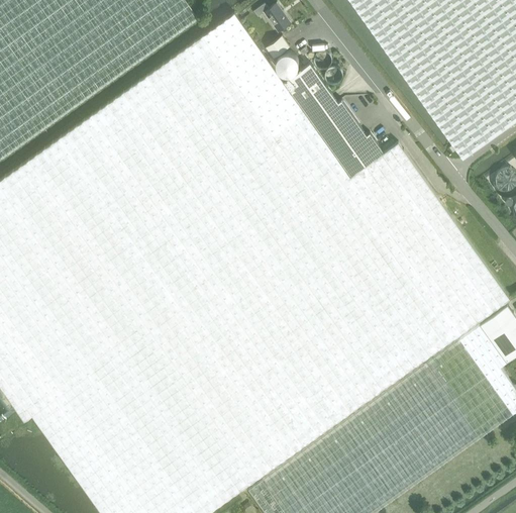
[(0,161),(197,21),(182,0),(0,0),(0,161)]
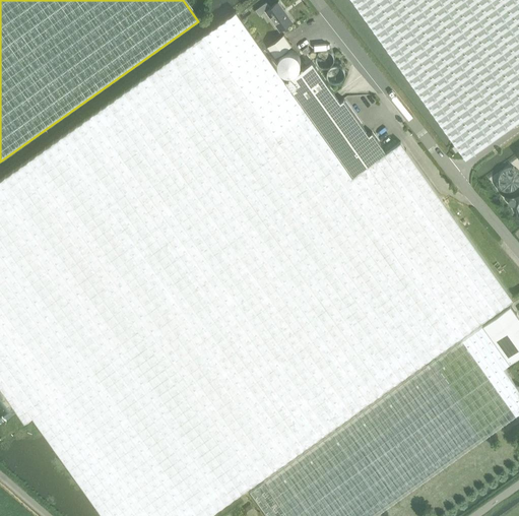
[(518,0),(350,0),(465,160),(518,121),(518,0)]
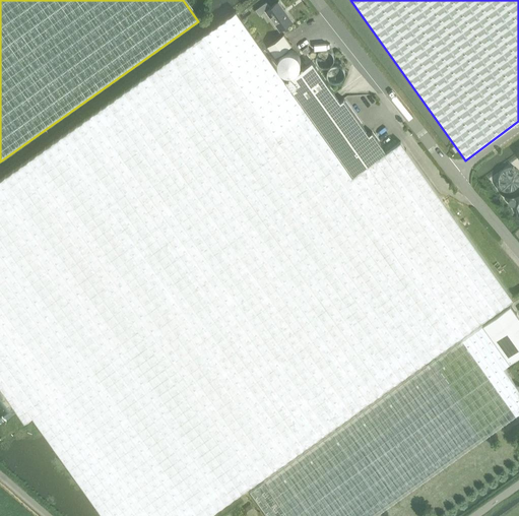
[(265,6),(254,14),(259,19),(265,15),(279,35),(292,25),(277,5),(269,11),(265,6)]
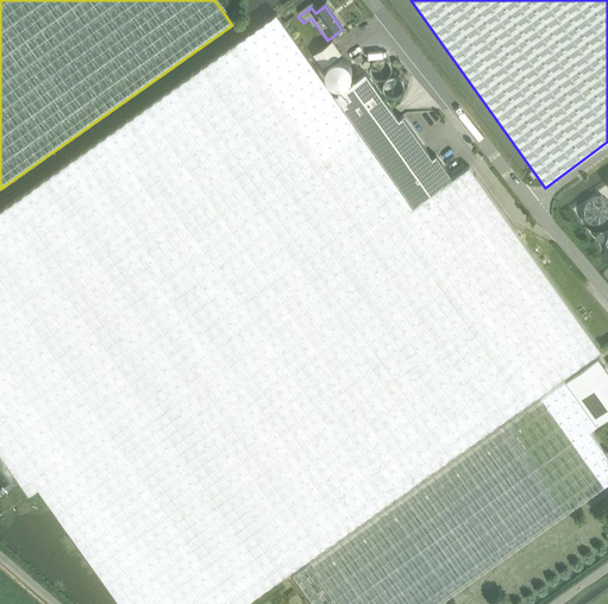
[(275,18),(0,213),(0,457),(29,498),(38,491),(41,495),(118,603),(249,603),(600,354),(518,239),(469,170),(451,182),(413,208),(334,99),(275,18)]
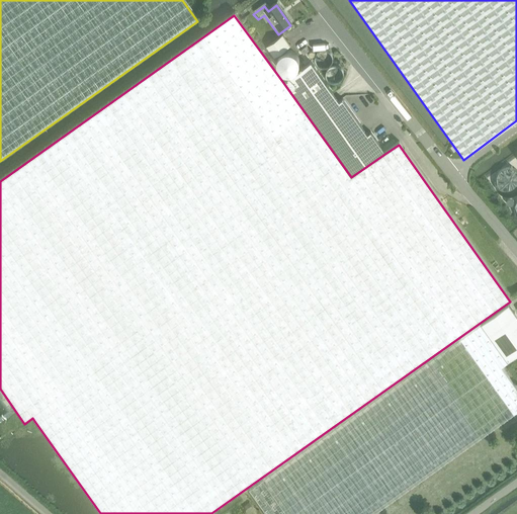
[(281,37),(264,50),(272,61),(289,49),(281,37)]
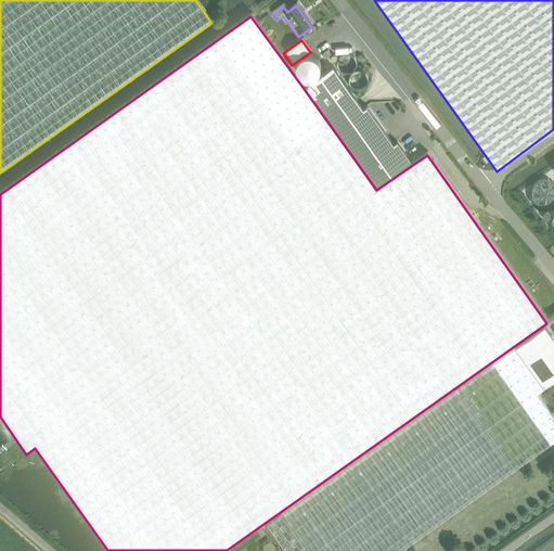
[(332,69),(305,90),(376,190),(411,166),(397,145),(394,148),(366,110),(363,112),(357,103),(332,69)]
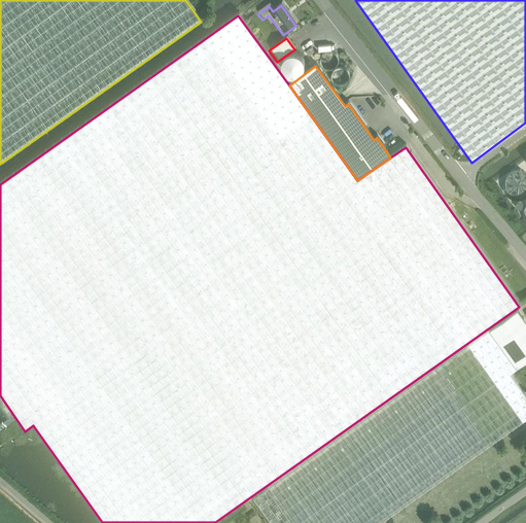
[(525,181),(524,180),(521,178),(517,177),(515,176),(512,177),(509,177),(505,179),(503,180),(501,183),(499,185),(498,188),(498,192),(498,195),(499,198),(500,201),(502,204),(505,206),(507,207),(512,208),(514,209),(517,208),(521,207),(523,206),(525,204),(525,203),(525,181)]
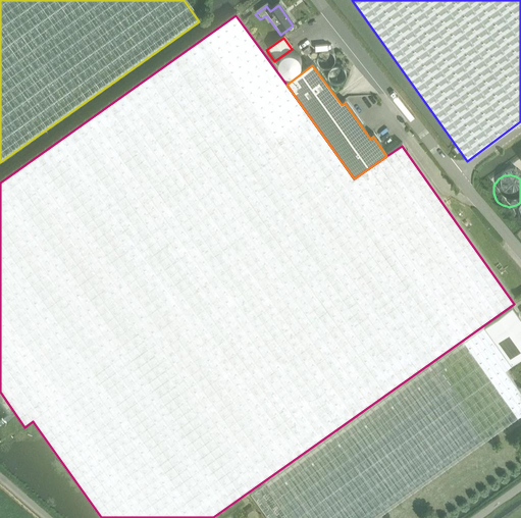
[(520,322),(512,310),(483,330),(510,367),(520,360),(520,322)]
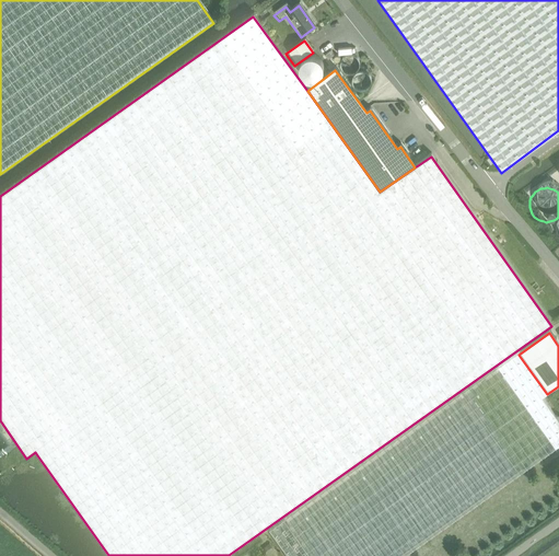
[(519,355),(269,532),(286,555),(406,555),(558,447),(558,426),(542,401),(548,396),(547,394),(519,355)]
